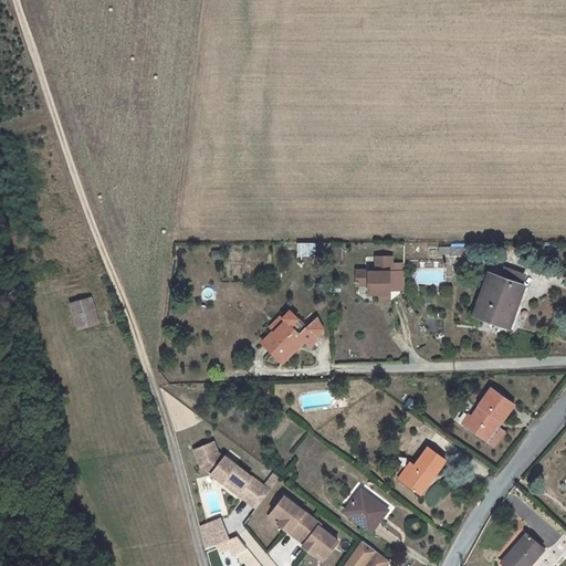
[(305,252),(305,257),(316,257),(315,243),(304,243),(305,252)]
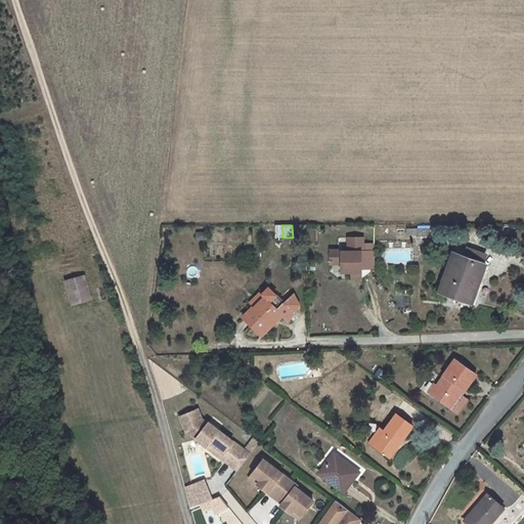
[(293,237),(306,237),(306,229),(306,225),(292,225),(293,237)]
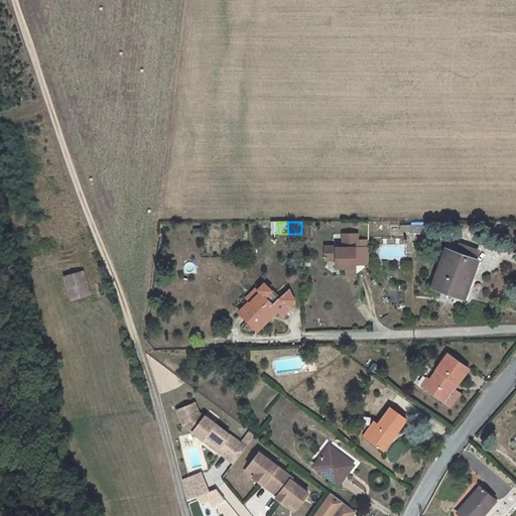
[(301,234),(301,239),(301,240),(318,239),(318,234),(318,230),(311,230),(311,225),(301,226),(301,234)]
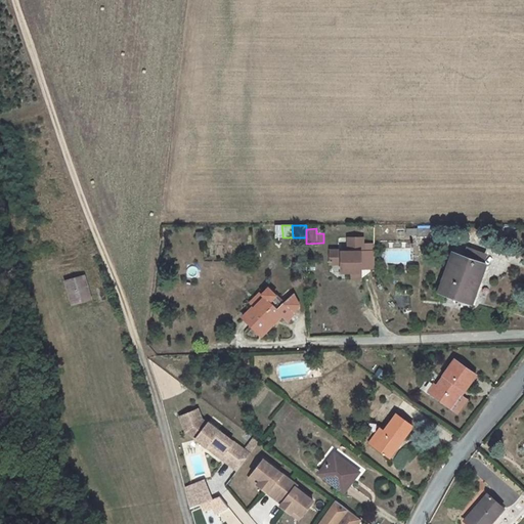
[(350,279),(363,279),(363,235),(347,235),(347,248),(330,248),(330,264),(341,263),(341,272),(350,272),(350,279)]
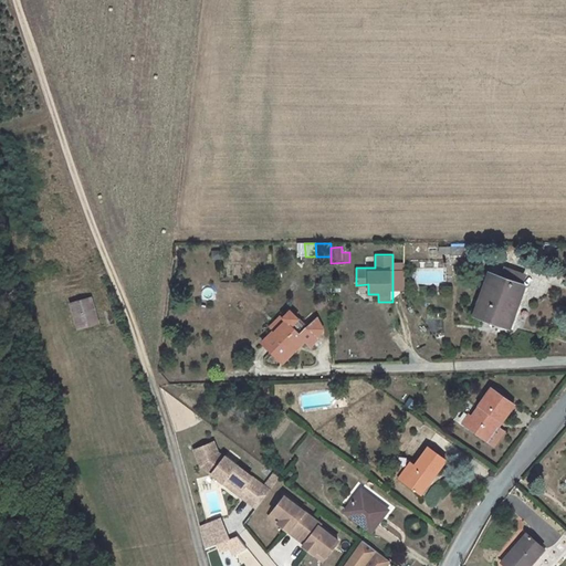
[(523,286),(489,274),(474,314),(509,326),(523,286)]
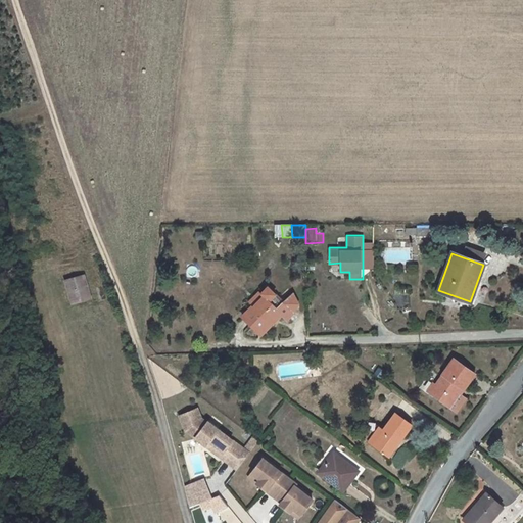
[(85,274),(65,279),(73,304),(92,299),(85,274)]
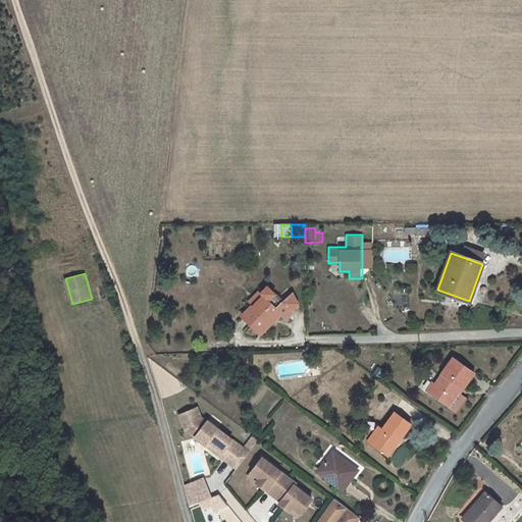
[(244,318),(250,324),(260,334),(277,317),(268,308),(272,303),(271,302),(276,296),(267,286),(260,294),(264,297),(254,307),(253,305),(243,316),(244,318)]
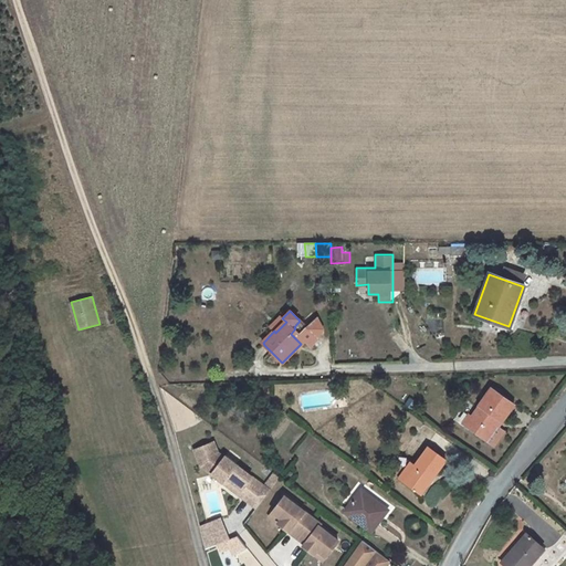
[(281,317),(271,327),(274,331),(275,333),(286,322),(282,318),(281,317)]
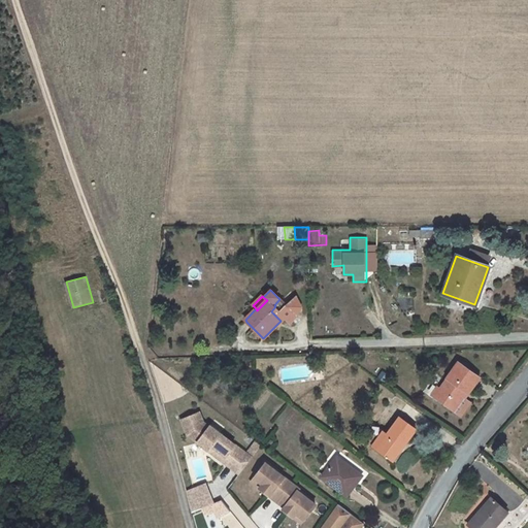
[(274,305),(275,306),(279,309),(279,310),(286,305),(279,299),(274,305)]
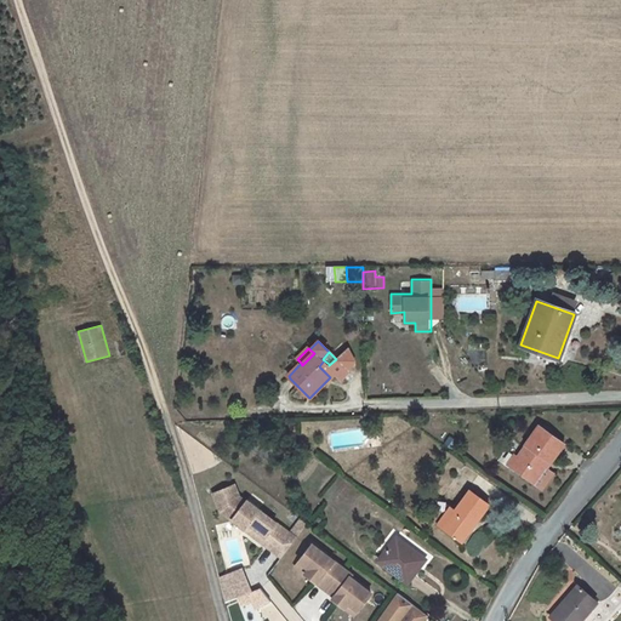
[(328,365),(335,374),(340,379),(348,371),(336,359),(329,365),(329,364),(328,365)]
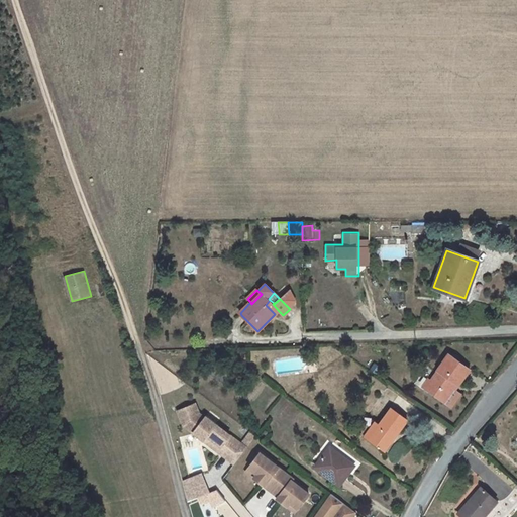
[(279,311),(273,304),(274,303),(270,300),(266,305),(275,314),(279,311)]
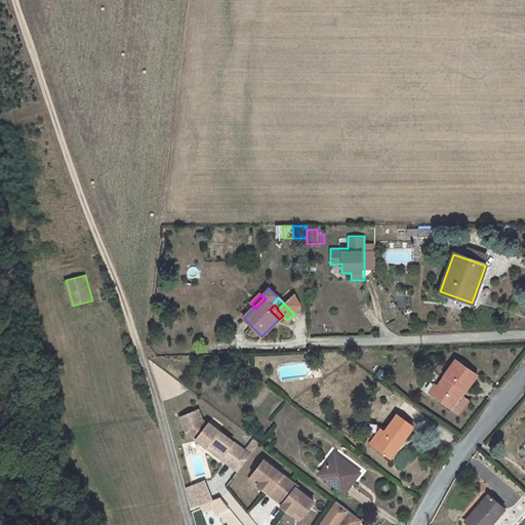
[(435,385),(430,393),(458,412),(467,400),(461,397),(457,394),(460,390),(465,393),(477,375),(455,361),(438,387),(435,385)]
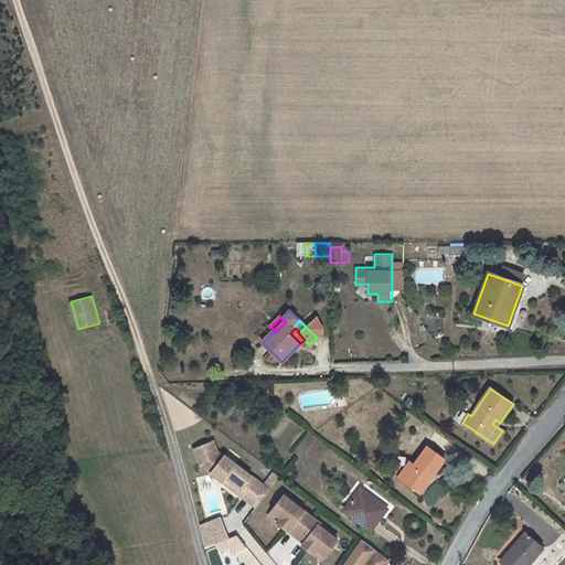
[(217,454),(213,443),(194,450),(201,467),(222,483),(226,478),(242,489),(240,492),(244,496),(243,498),(256,508),(269,490),(224,457),(224,458),(217,454)]
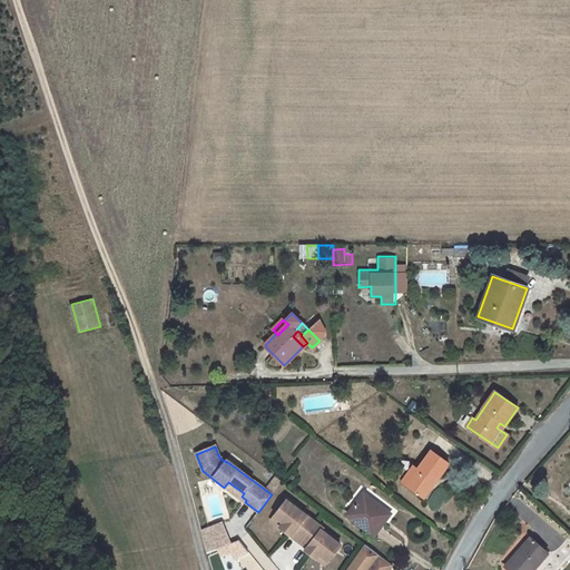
[(424,498),(450,464),(430,450),(405,483),(424,498)]
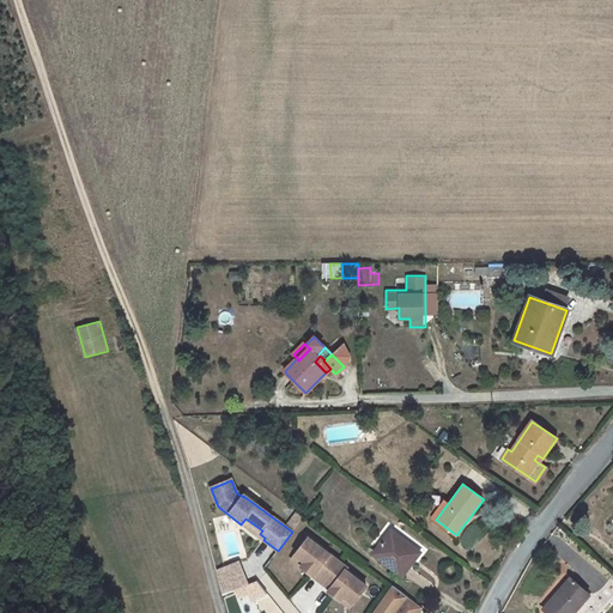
[(404,575),(420,553),(392,532),(375,553),(404,575)]
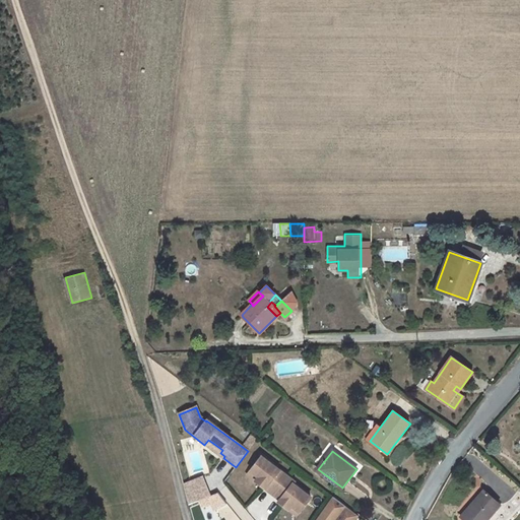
[(295,481),(261,456),(250,471),(258,477),(255,480),(279,500),(278,502),(287,510),(291,506),(300,512),(311,498),(293,483),(295,481)]
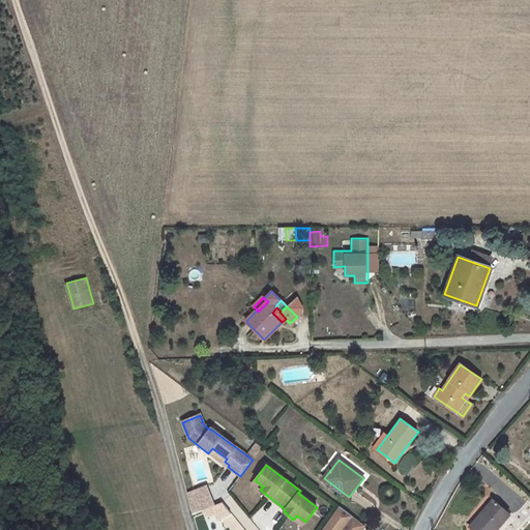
[(204,509),(213,505),(210,498),(201,502),(204,509)]
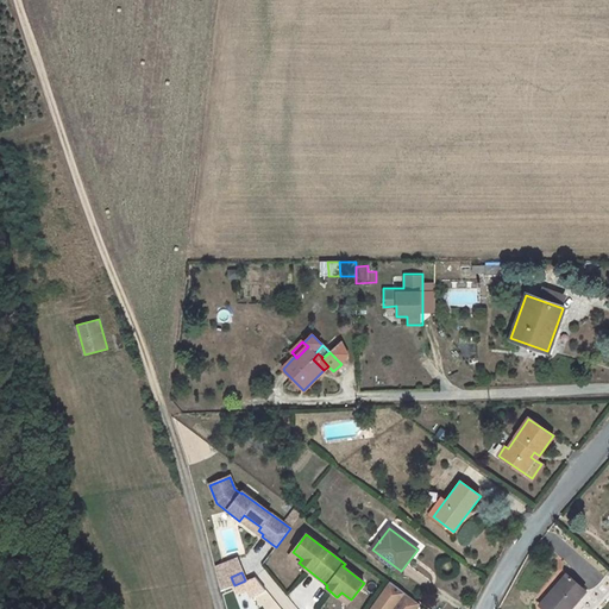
[(570,608),(585,591),(567,575),(540,606),(544,608),(570,608)]
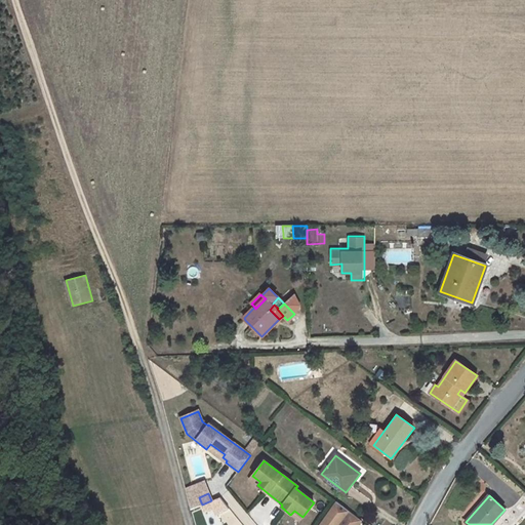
[(349,511),(336,524),(356,524),(360,520),(349,511)]
